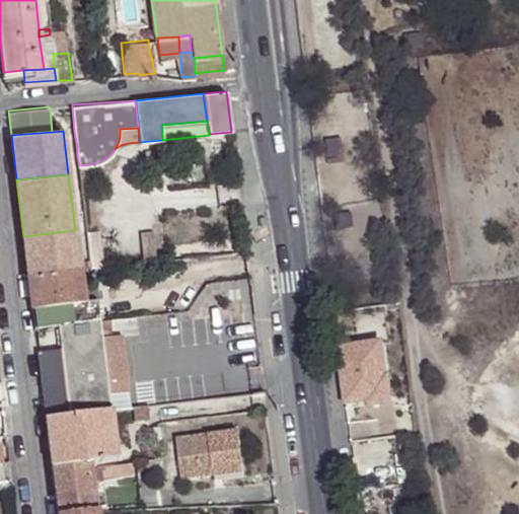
[(99,227),(87,228),(90,258),(92,266),(94,266),(103,265),(99,227)]
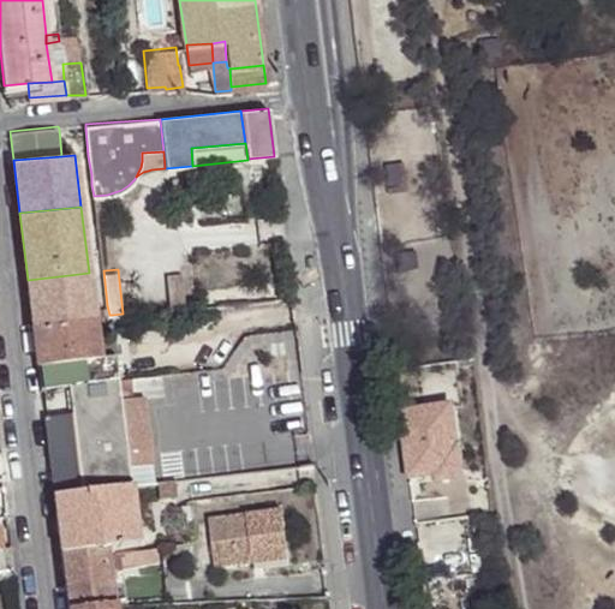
[(28,280),(34,324),(94,317),(89,273),(28,280)]
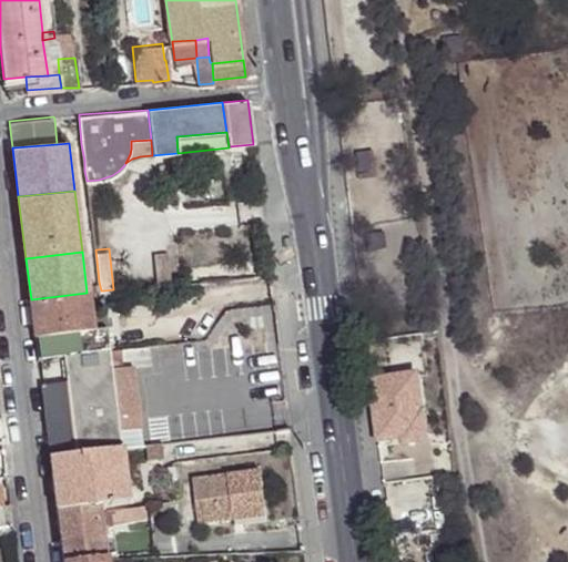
[(91,282),(92,292),(101,290),(99,282),(91,282)]
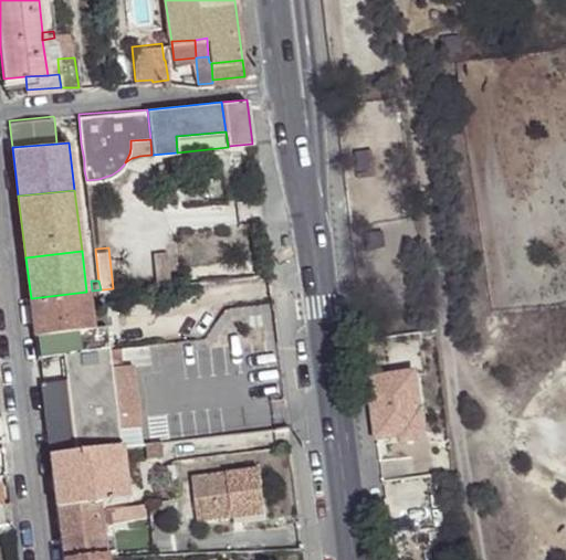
[(86,292),(31,298),(34,334),(62,330),(91,327),(90,312),(86,292)]
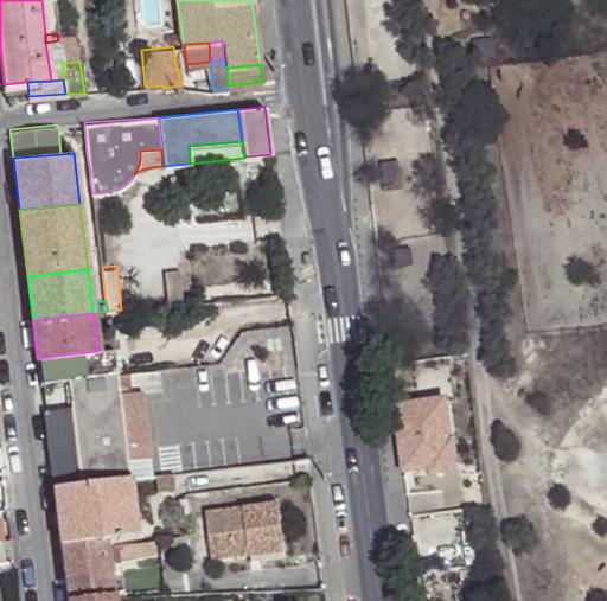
[(113,332),(96,334),(97,351),(115,349),(113,332)]
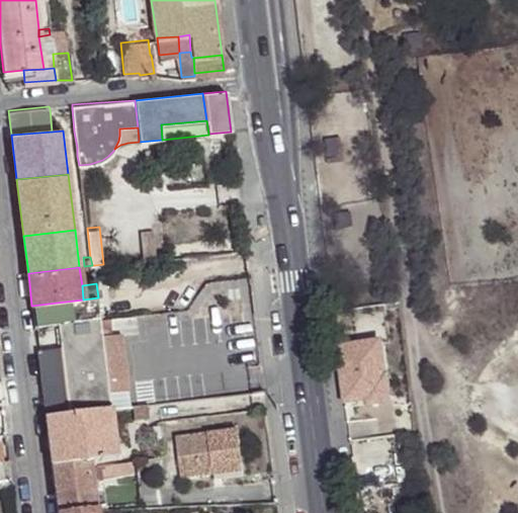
[(83,300),(57,303),(60,321),(62,347),(70,411),(109,407),(100,317),(98,297),(83,300)]
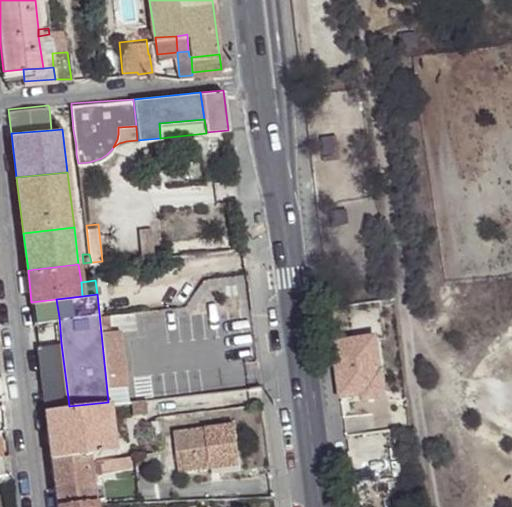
[(334,340),(341,393),(363,389),(364,395),(378,393),(384,388),(381,368),(377,369),(373,334),(357,336),(351,337),(334,340)]
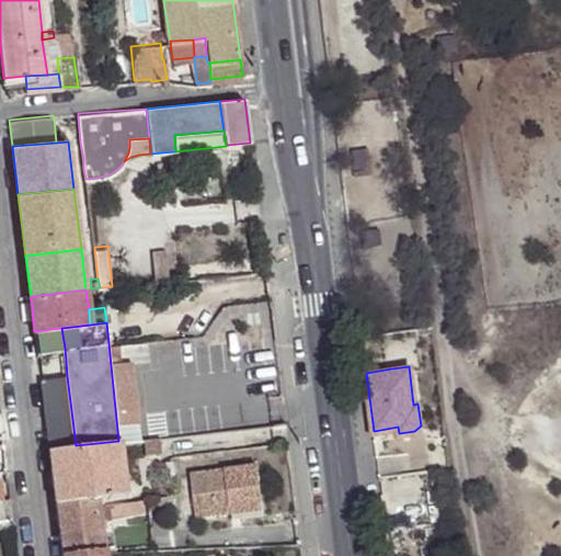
[(67,376),(41,379),(49,449),(76,445),(67,376)]
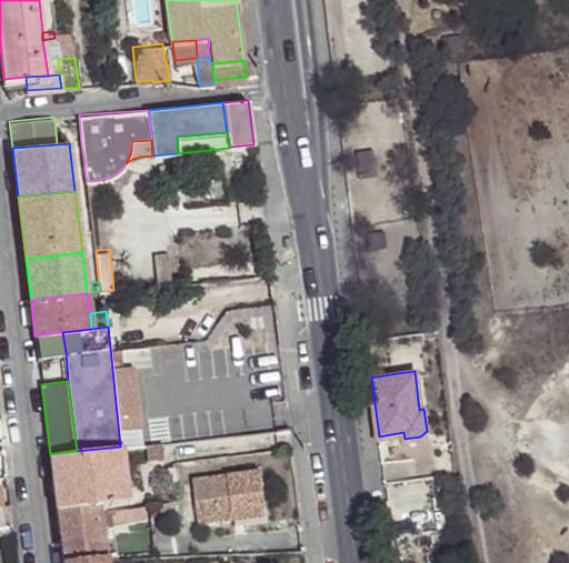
[(165,454),(163,442),(133,444),(135,454),(136,459),(165,454)]
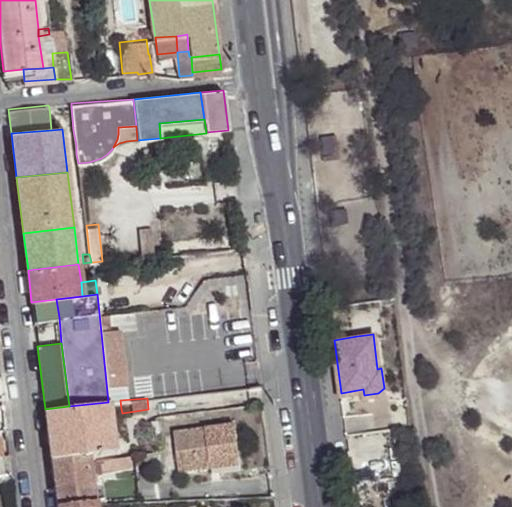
[(121,409),(120,400),(108,402),(110,411),(121,409)]
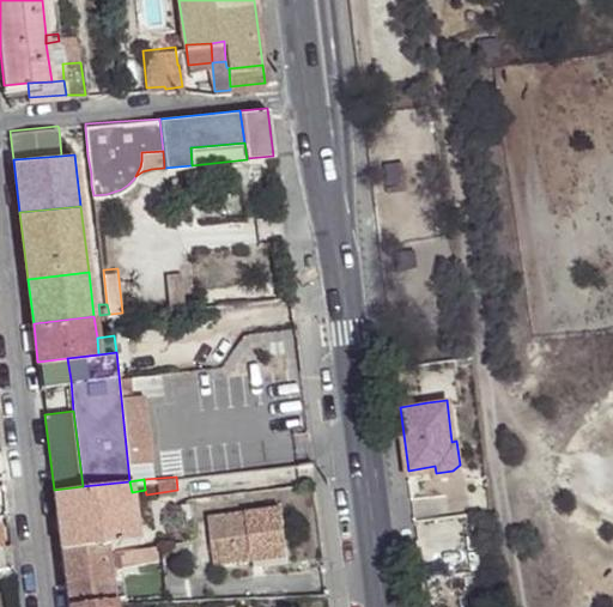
[(54,490),(60,545),(107,539),(107,541),(115,540),(137,538),(132,492),(129,481),(83,486),(54,490)]
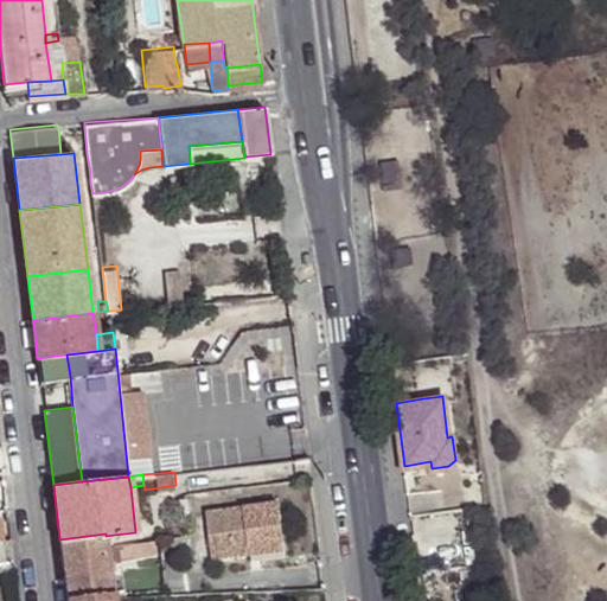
[(248,539),(282,537),(279,498),(205,506),(210,552),(248,548),(248,539)]
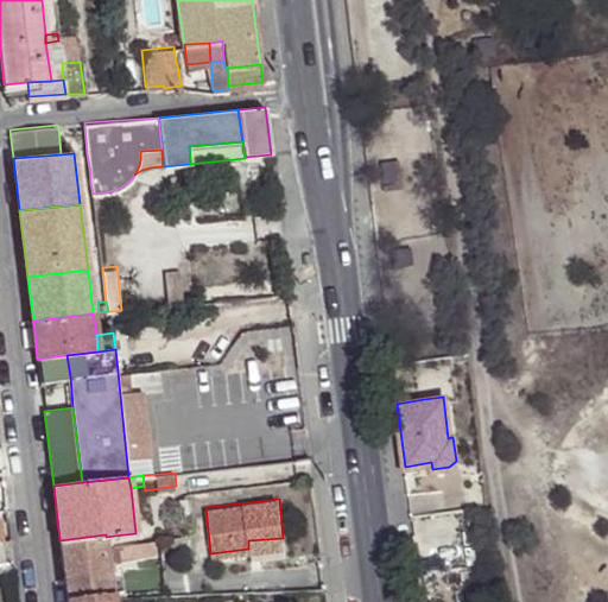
[(469,505),(448,507),(450,526),(472,525),(469,505)]
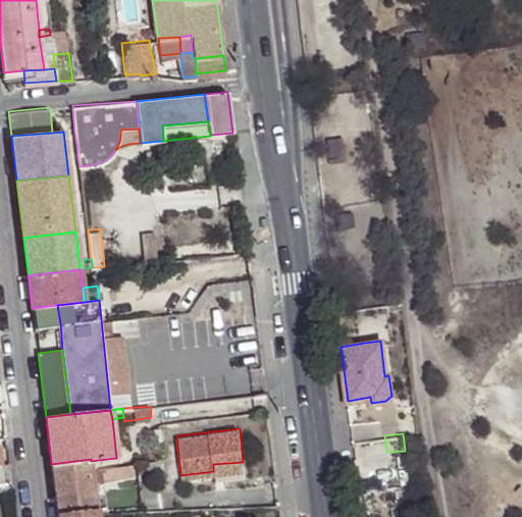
[(57,514),(96,510),(96,506),(93,480),(92,468),(91,465),(91,461),(91,459),(51,464),(57,514)]
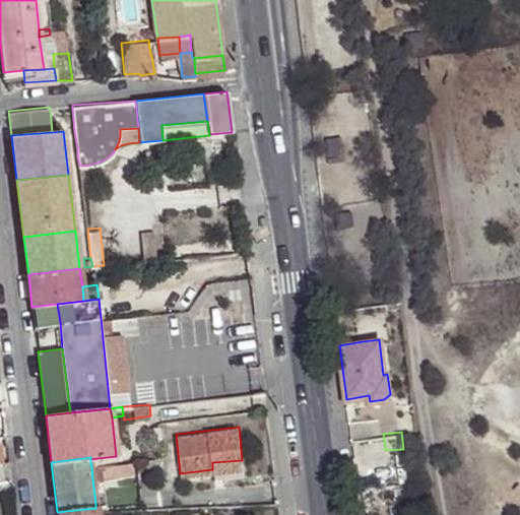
[(0,480),(10,479),(9,469),(8,461),(8,460),(0,461),(0,480)]
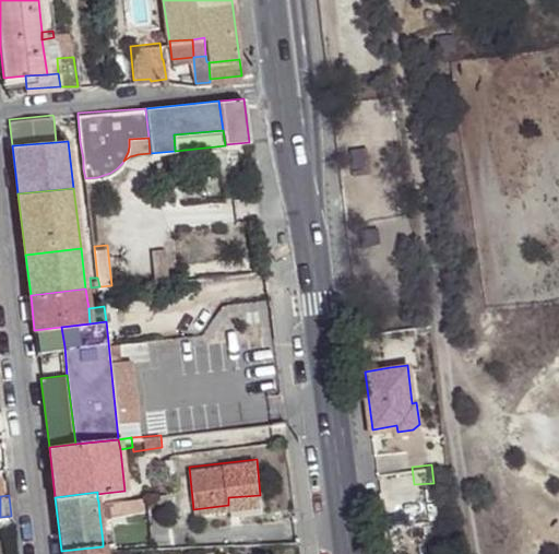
[(261,503),(260,495),(228,497),(228,505),(261,503)]
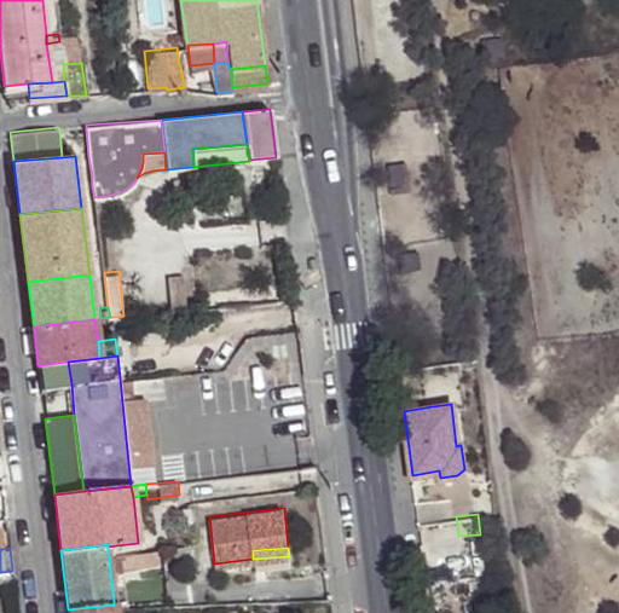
[(110,570),(122,568),(140,566),(139,549),(117,551),(108,551),(109,555),(110,570)]
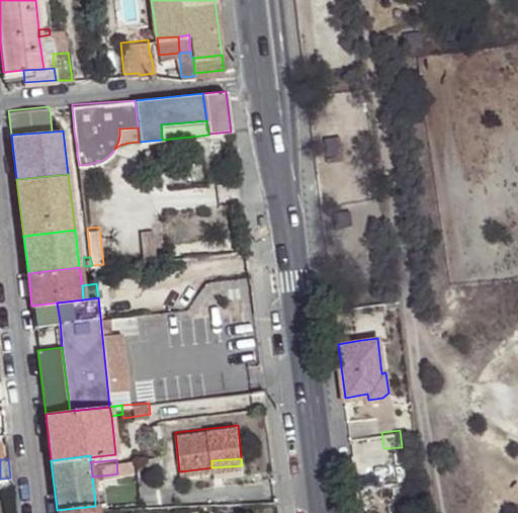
[(92,477),(95,502),(105,501),(102,476),(92,477)]
